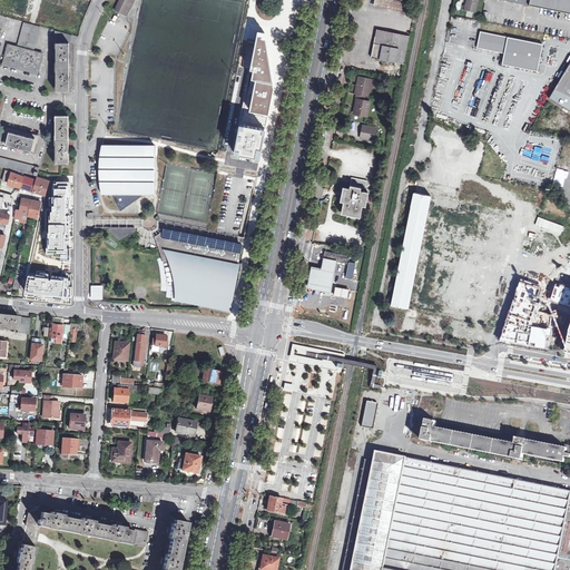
[(23,15),(27,0),(10,0),(8,11),(23,15)]
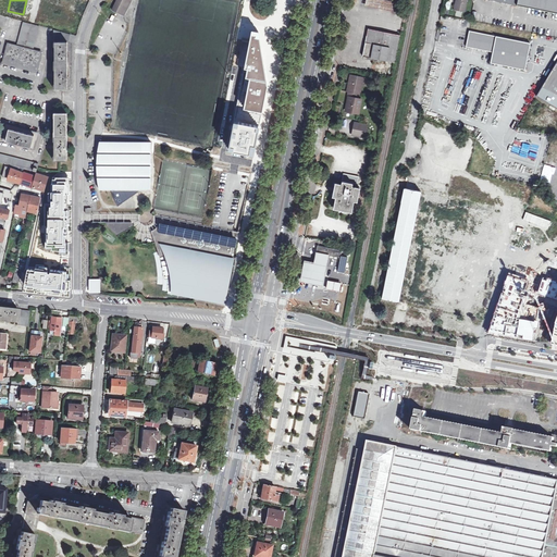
[(77,0),(73,12),(83,15),(87,0),(77,0)]
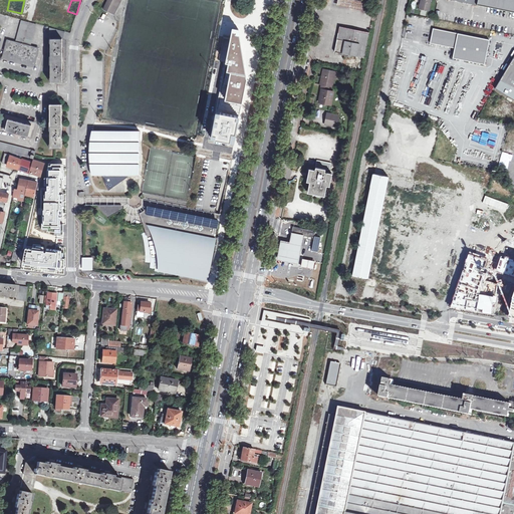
[(108,0),(104,10),(115,15),(120,0),(108,0)]
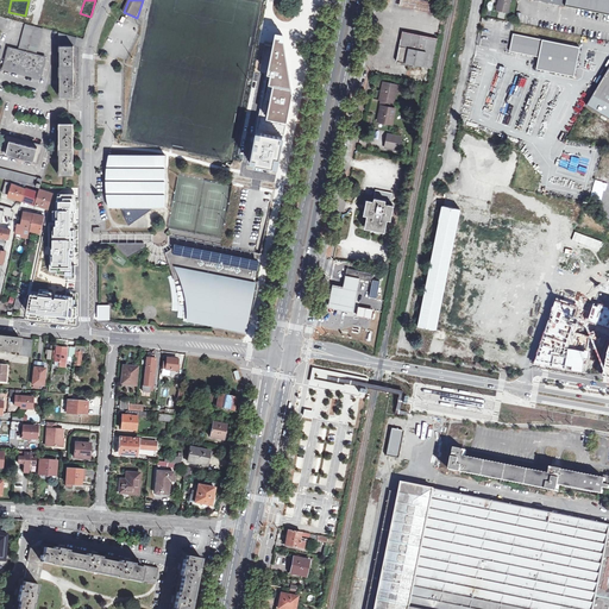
[(439,2),(424,0),(401,0),(400,7),(437,13),(439,2)]
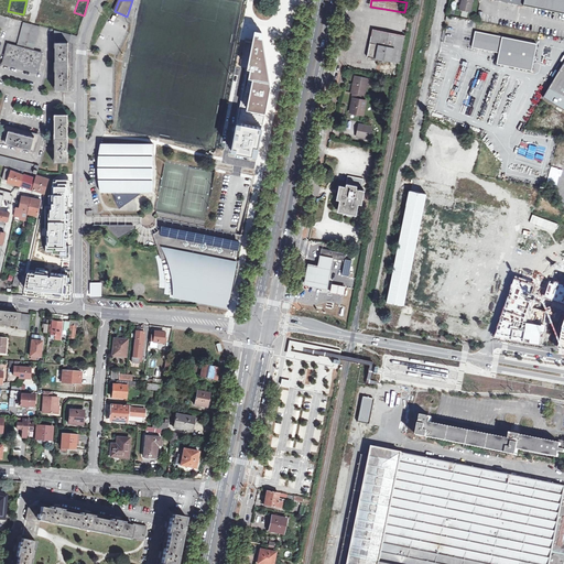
[(461,0),(459,10),(470,12),(473,0),(461,0)]
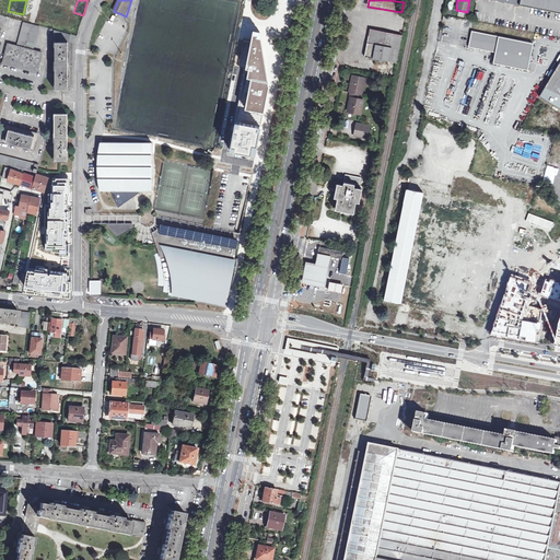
[(559,0),(498,0),(559,12),(559,0)]
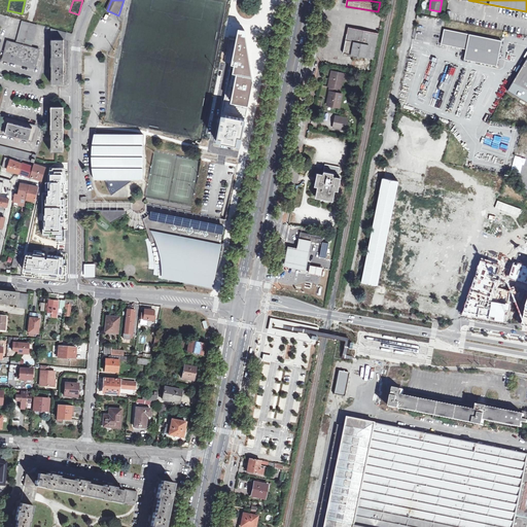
[(37,25),(23,22),(16,44),(8,42),(4,60),(19,64),(34,68),(38,49),(31,48),(37,25)]
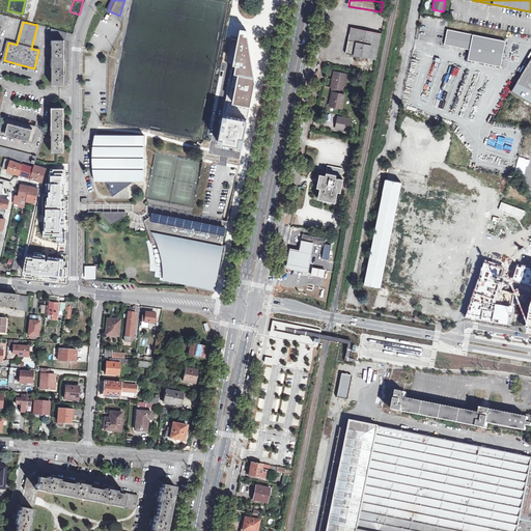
[(381,33),(351,27),(344,53),(375,59),(381,33)]
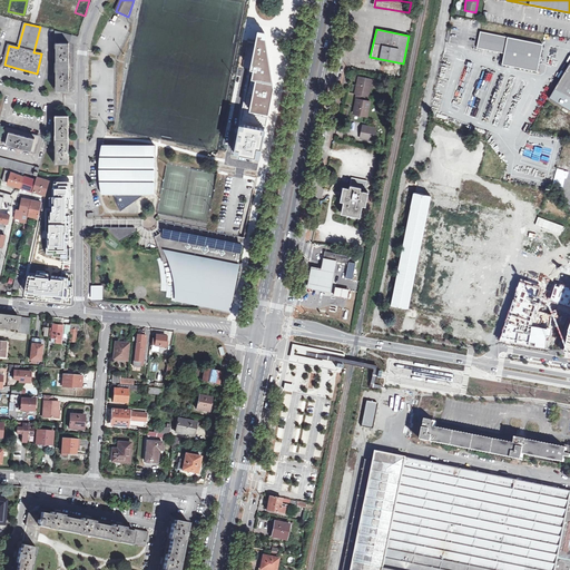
[(254,41),(232,153),(259,159),(274,88),(265,32),(256,30),(254,41)]
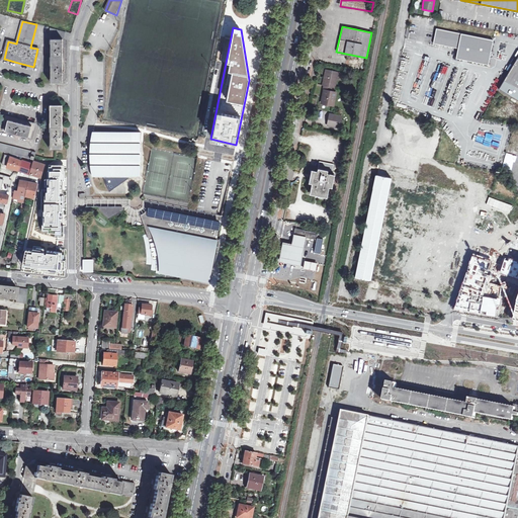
[(51,28),(51,39),(63,39),(65,40),(66,32),(51,28)]
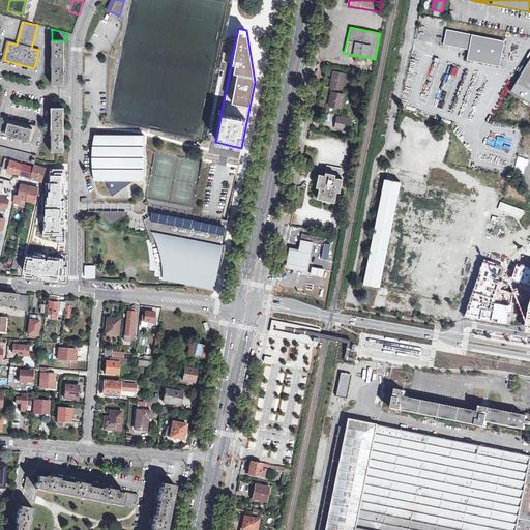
[(504,41),(446,29),(443,45),(469,50),(467,60),(499,66),(504,41)]
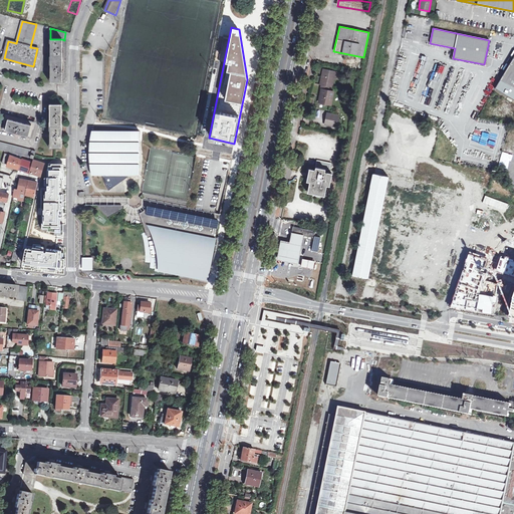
[(62,39),(50,39),(50,68),(50,81),(62,82),(62,39)]
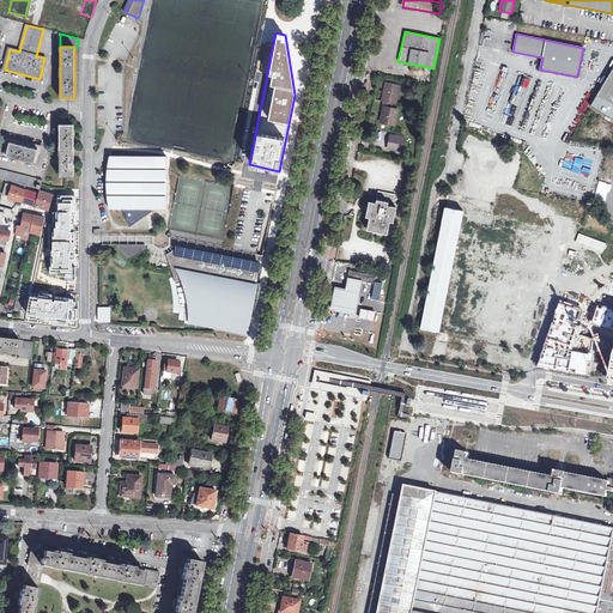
[(612,70),(611,68),(595,95),(612,105),(612,70)]
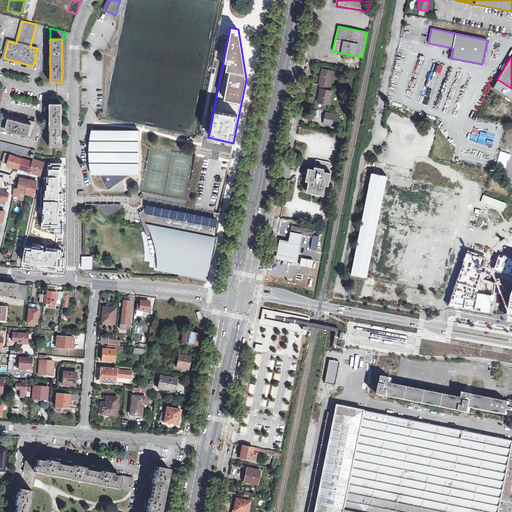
[(332,71),(321,69),(317,88),(319,89),(316,101),(328,104),(331,91),(325,90),(326,86),(329,86),(332,71)]
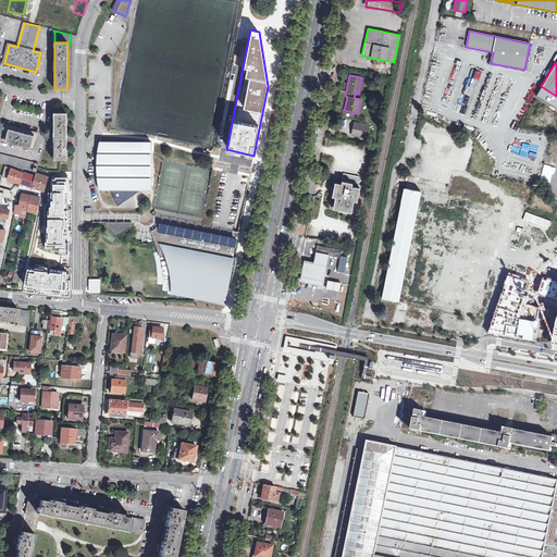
[(477,96),(470,94),(469,97),(465,109),(509,126),(515,112),(475,98),(477,96)]
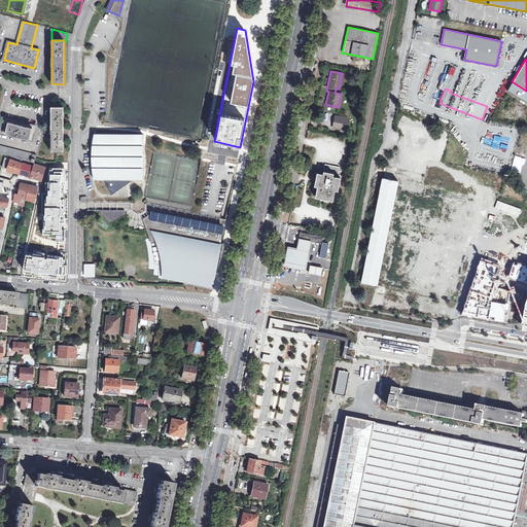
[(63,107),(51,107),(51,114),(51,142),(51,151),(63,151),(63,107)]
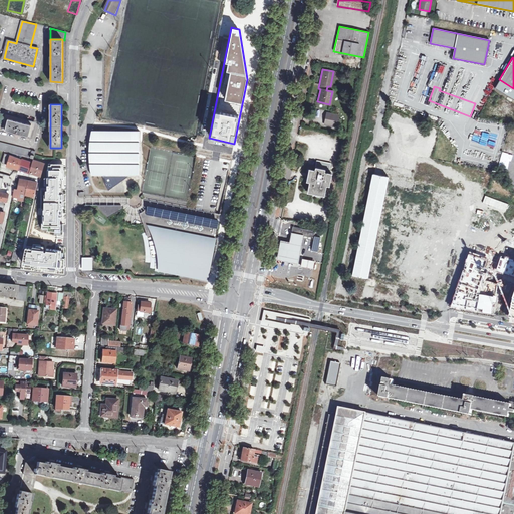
[(326,117),(325,123),(337,124),(338,119),(332,118),(332,113),(326,112),(326,117)]
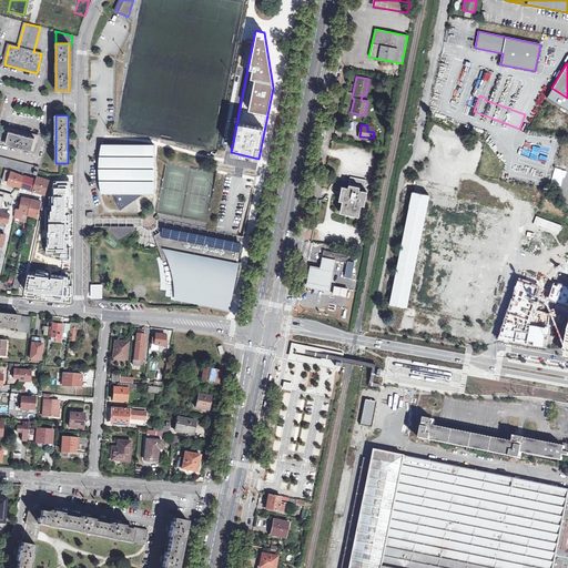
[(38,135),(7,128),(2,143),(34,151),(38,135)]
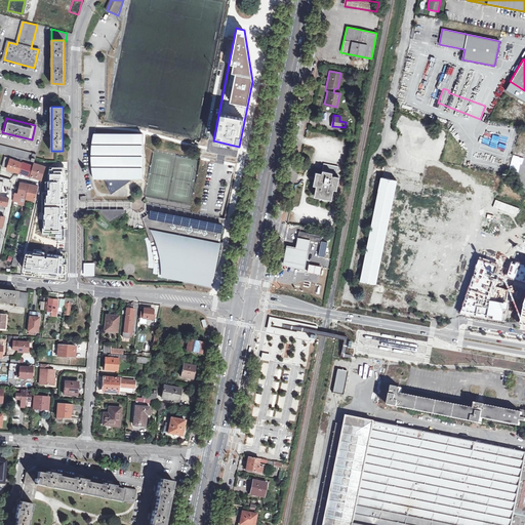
[(480,119),(477,126),(481,128),(482,127),(499,130),(499,126),(508,127),(509,123),(490,120),(484,119),(484,120),(480,119)]
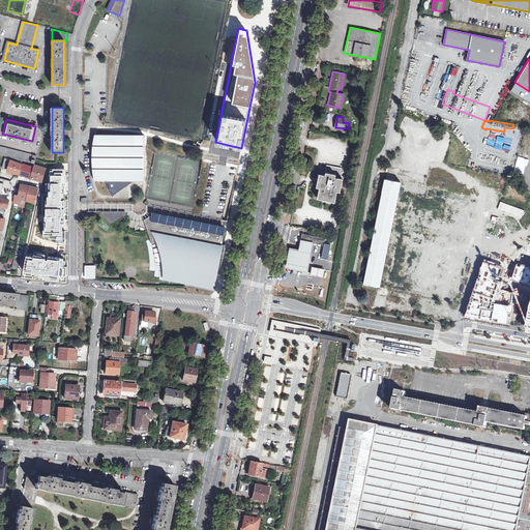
[(144,135),(94,134),(92,148),(95,148),(94,167),(92,166),(94,180),(110,180),(110,181),(106,181),(106,182),(112,196),(133,181),(128,181),(128,180),(144,180),(144,135)]
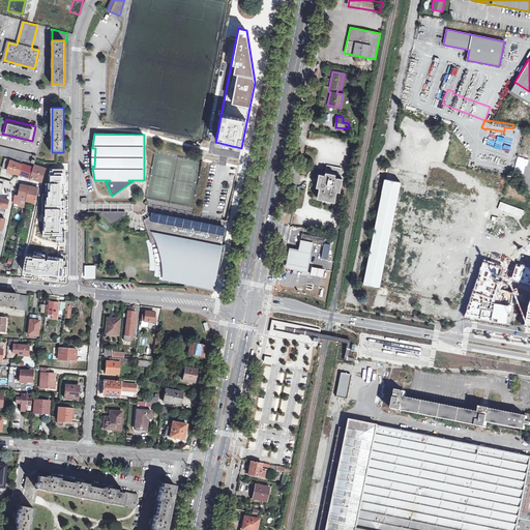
[(36,156),(0,146),(0,154),(35,164),(36,156)]
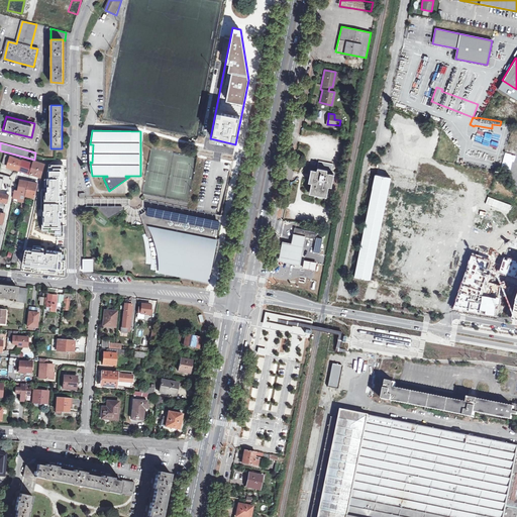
[(21,161),(5,154),(2,164),(7,166),(7,167),(12,169),(19,171),(21,161)]
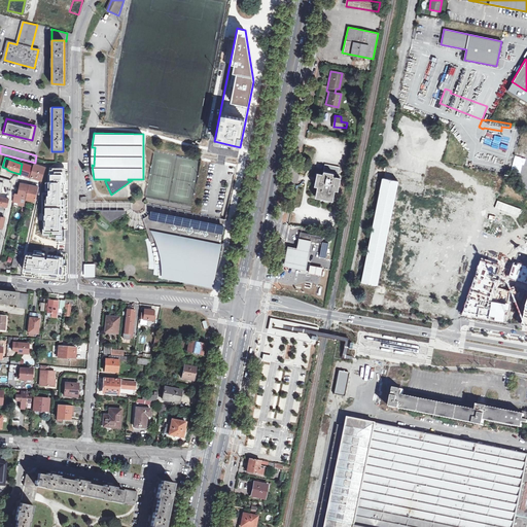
[(33,168),(22,164),(20,174),(31,177),(33,168)]
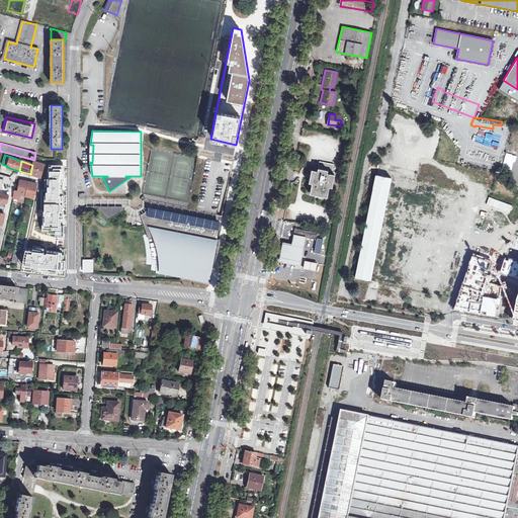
[(319,161),(318,168),(328,169),(332,170),(333,163),(319,161)]
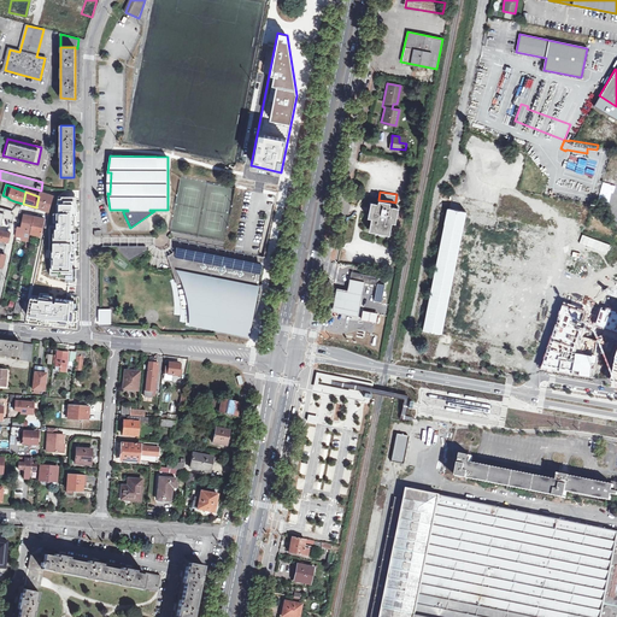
[(53,195),(40,193),(39,197),(36,207),(50,212),(53,195)]
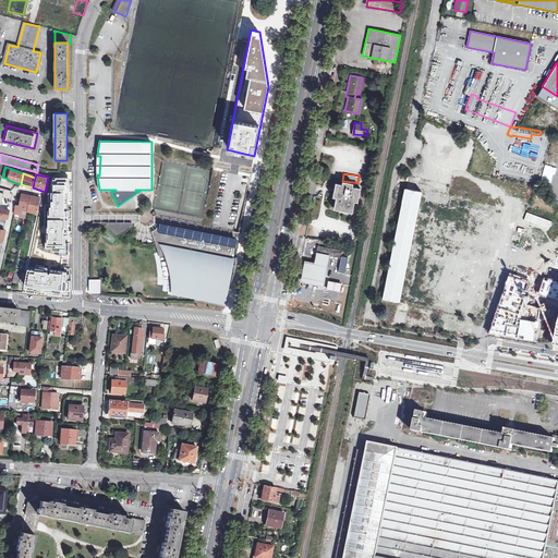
[(72,179),(52,179),(52,193),(47,193),(47,199),(49,199),(49,207),(46,207),(46,227),(46,234),(46,250),(72,251),(72,179)]
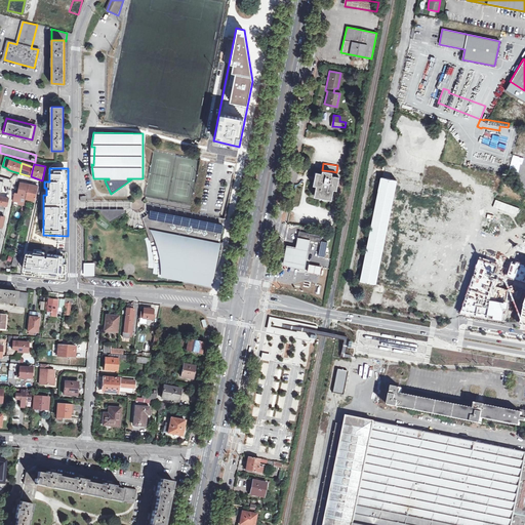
[(386,174),(385,175),(363,278),(379,282),(392,220),(395,207),(396,203),(401,177),(399,177),(400,171),(388,169),(386,174)]
